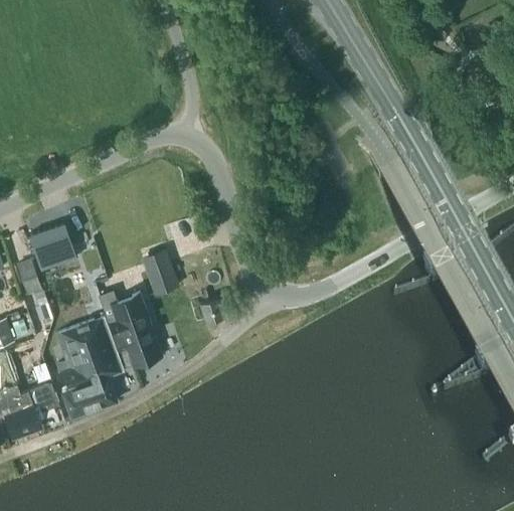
[(41,272),(77,259),(65,224),(30,236),(41,272)]
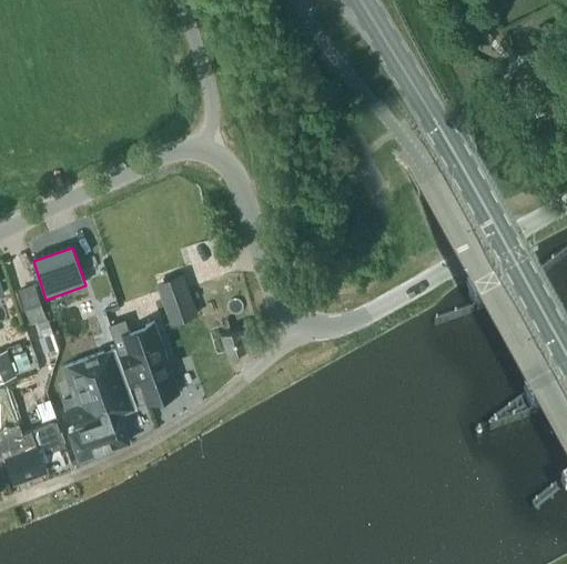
[(164,282),(180,324),(199,318),(183,275),(164,282)]
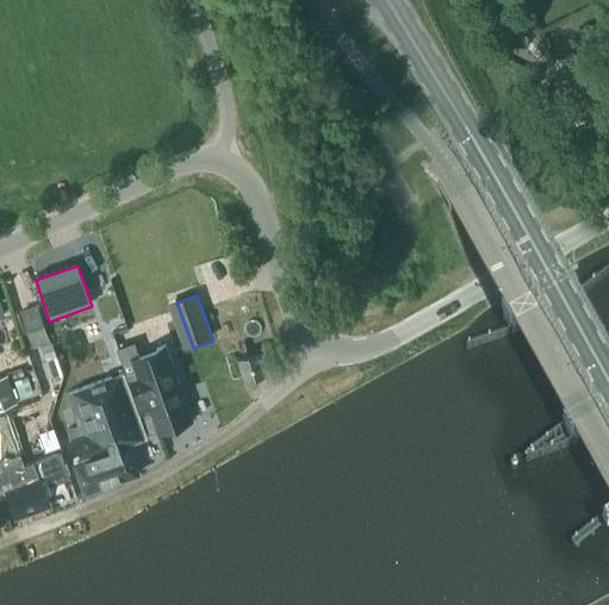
[(50,345),(37,307),(20,313),(33,351),(50,345)]
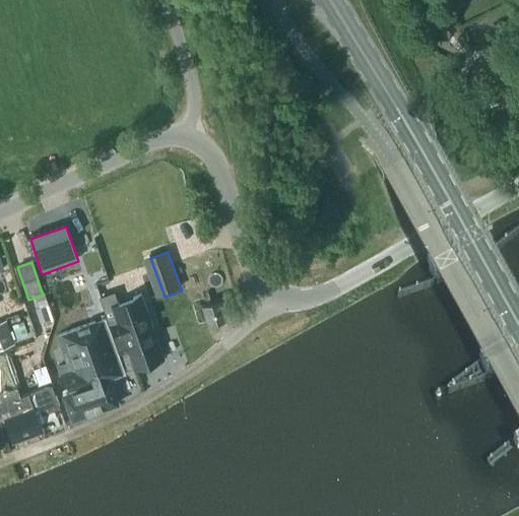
[(142,298),(142,297),(118,305),(115,296),(102,300),(128,372),(135,370),(135,372),(137,372),(163,363),(166,362),(166,361),(165,361),(142,298)]
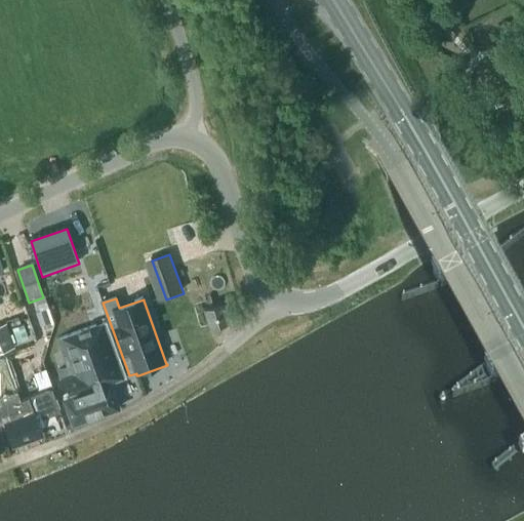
[(211,329),(229,324),(224,307),(205,312),(211,329)]
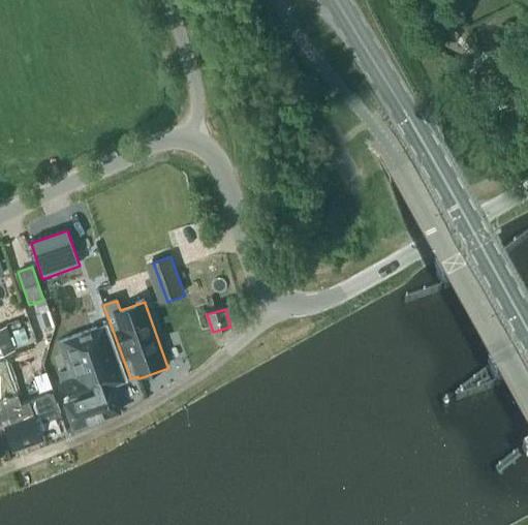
[(37,317),(42,331),(53,328),(48,313),(37,317)]
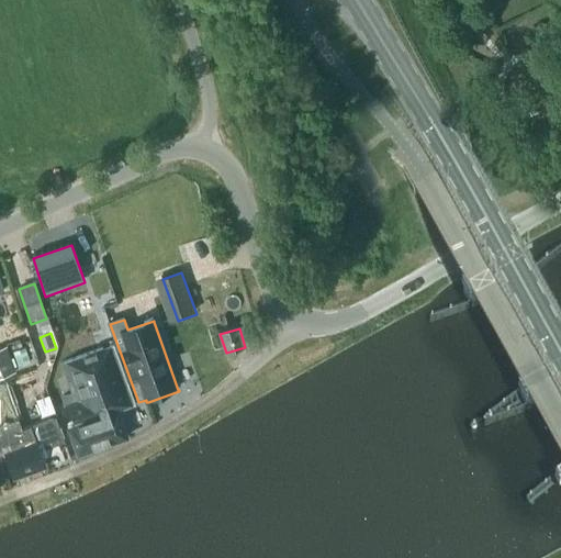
[(136,405),(115,346),(63,365),(76,403),(67,406),(74,426),(68,428),(78,457),(128,439),(119,411),(136,405)]
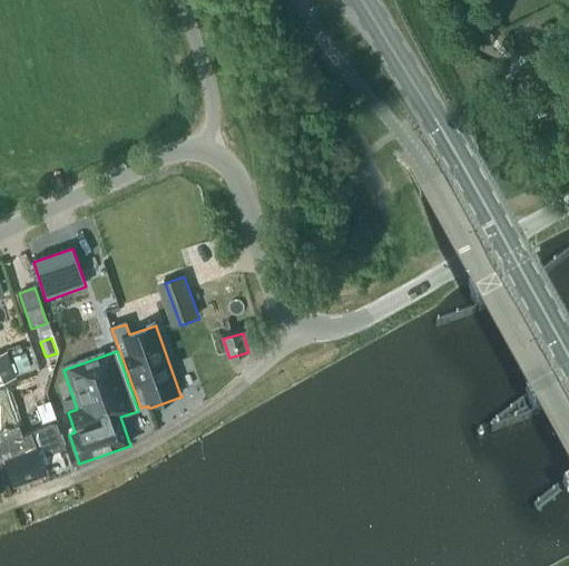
[(8,354),(0,357),(0,386),(17,380),(8,354)]
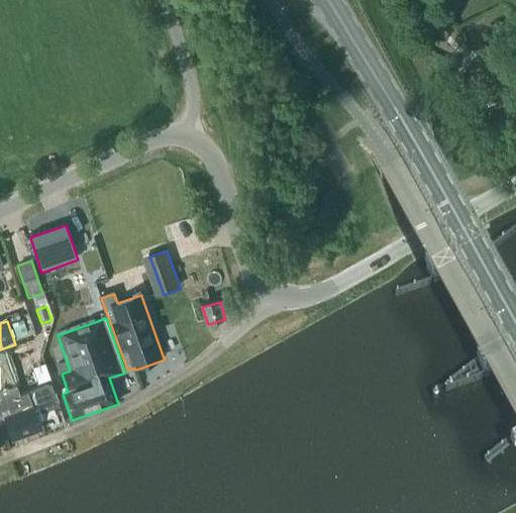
[(24,322),(13,325),(18,339),(29,335),(24,322)]
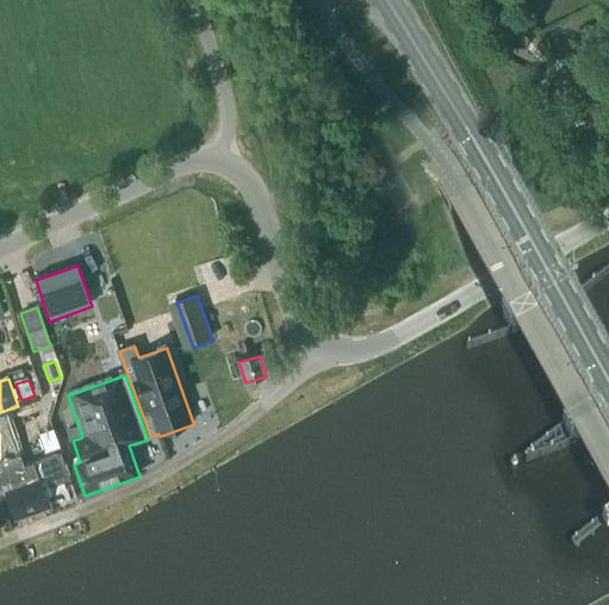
[(608,406),(572,426),(583,447),(608,432),(608,406)]
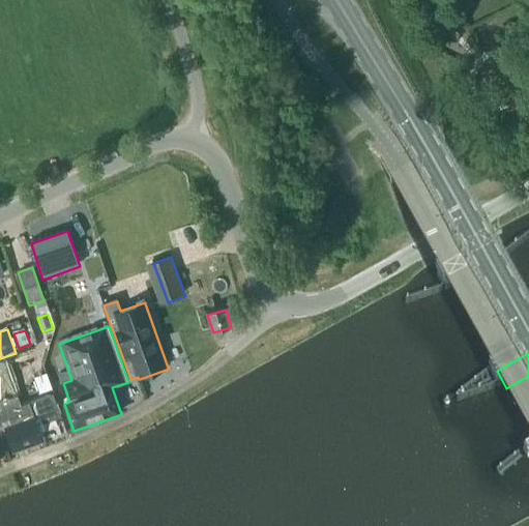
[(0,363),(0,428),(1,431),(6,430),(13,451),(43,441),(37,425),(55,418),(48,398),(21,407),(5,362),(0,363)]
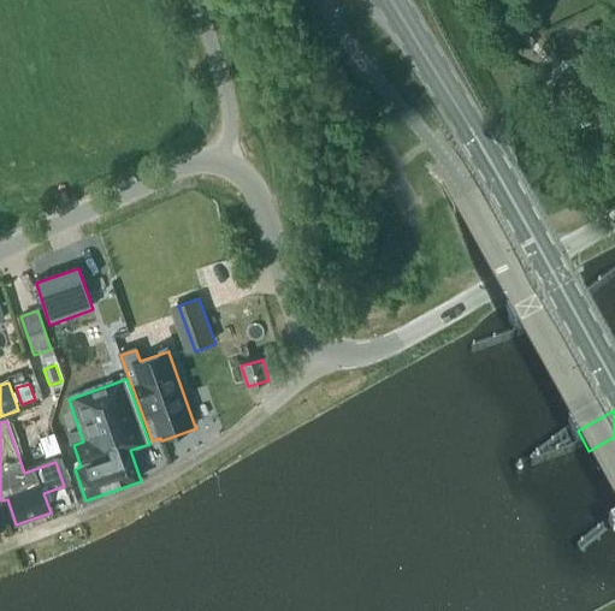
[(42,444),(47,458),(60,454),(55,439),(42,444)]
